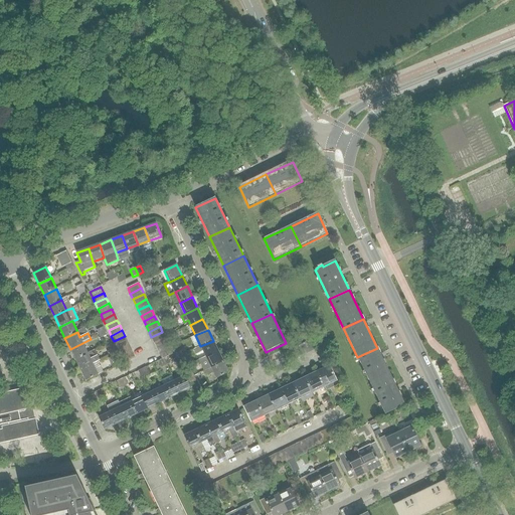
[(154,343),(165,338),(162,332),(151,337),(154,343)]
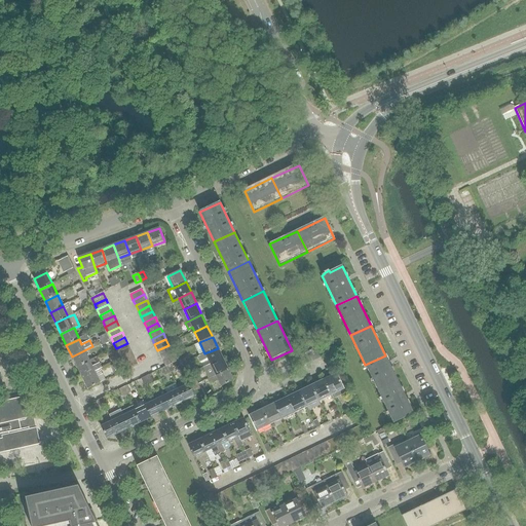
[(118,354),(129,348),(127,343),(116,348),(118,354)]
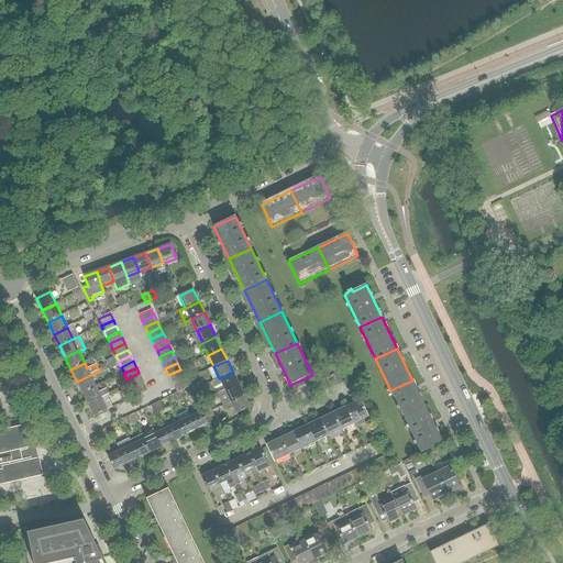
[(168,375),(172,381),(183,375),(180,370),(168,375)]
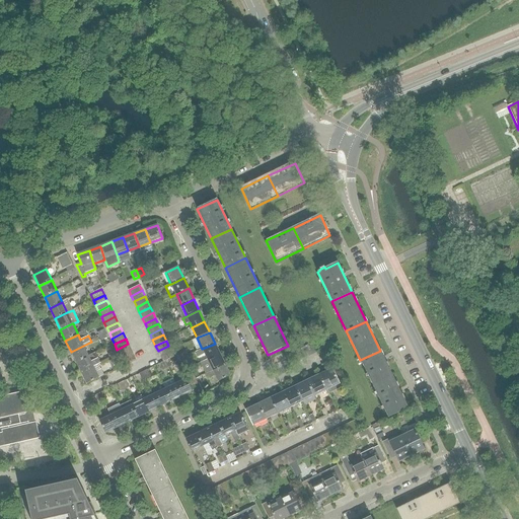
[(120,355),(131,350),(128,344),(117,350),(120,355)]
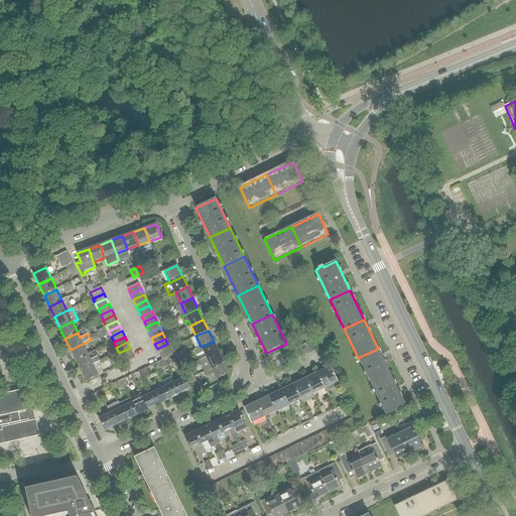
[(214,342),(201,347),(195,350),(197,356),(204,353),(206,358),(219,352),(214,342)]
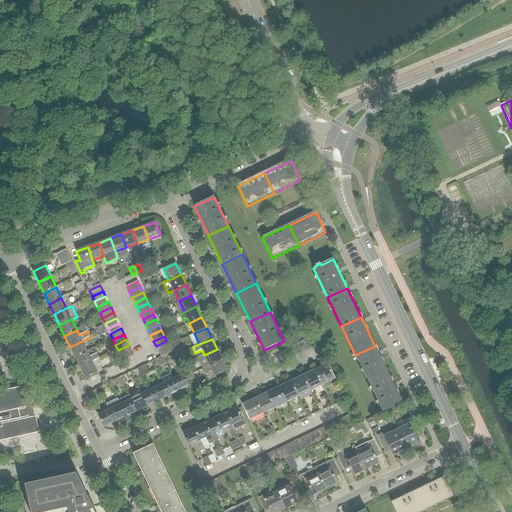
[(75,358),(87,352),(82,341),(70,347),(75,358)]
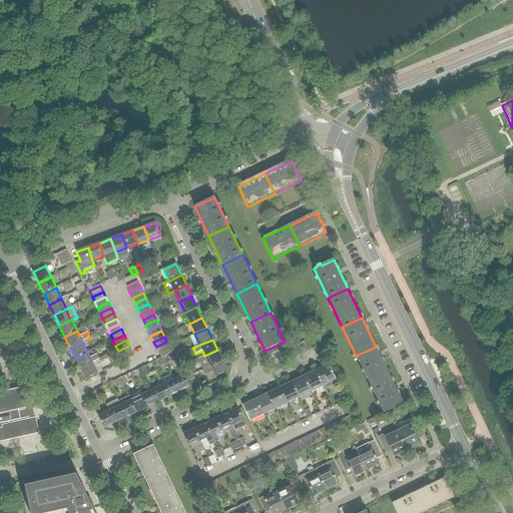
[(158,353),(169,348),(166,342),(156,347),(158,353)]
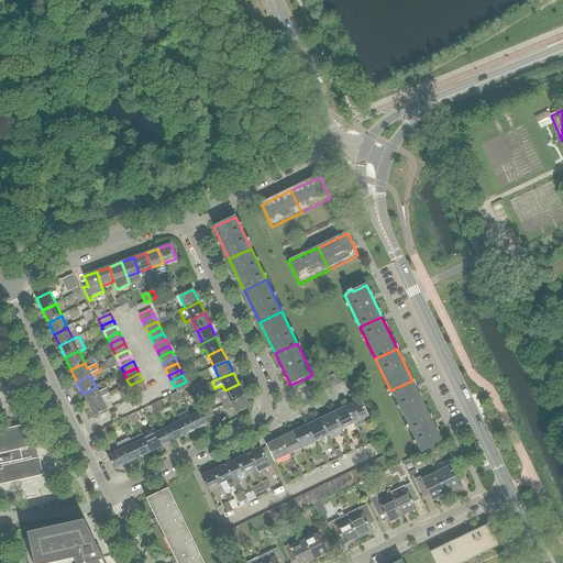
[(133,392),(145,385),(142,379),(130,385),(133,392)]
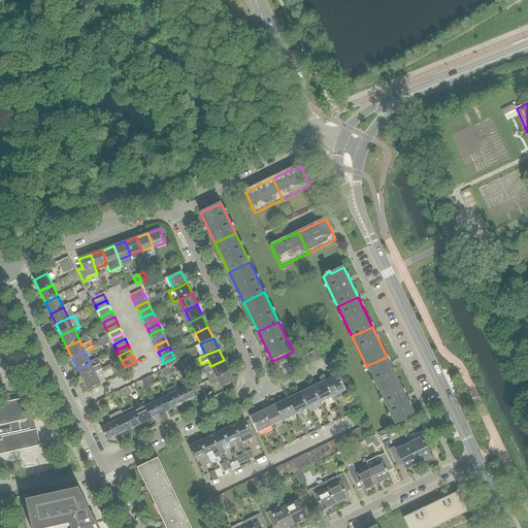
[(401,386),(387,357),(366,366),(382,396),(401,386)]
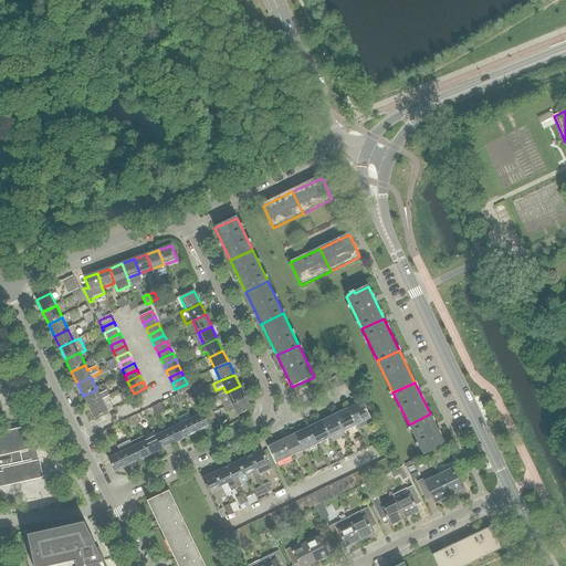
[(178,395),(180,394),(185,391),(190,389),(187,384),(175,389),(178,395)]
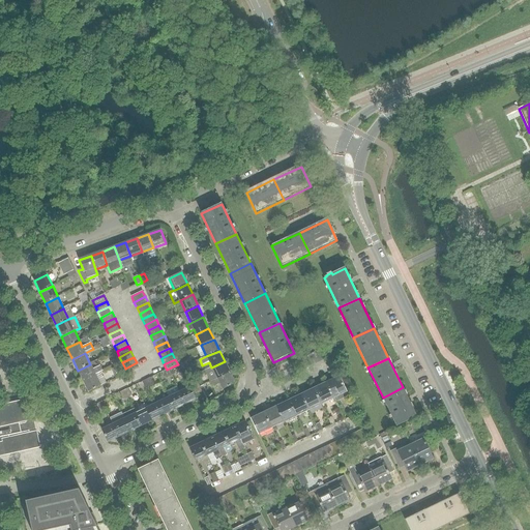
[(78,371),(83,381),(95,375),(104,371),(98,360),(90,364),(78,371)]
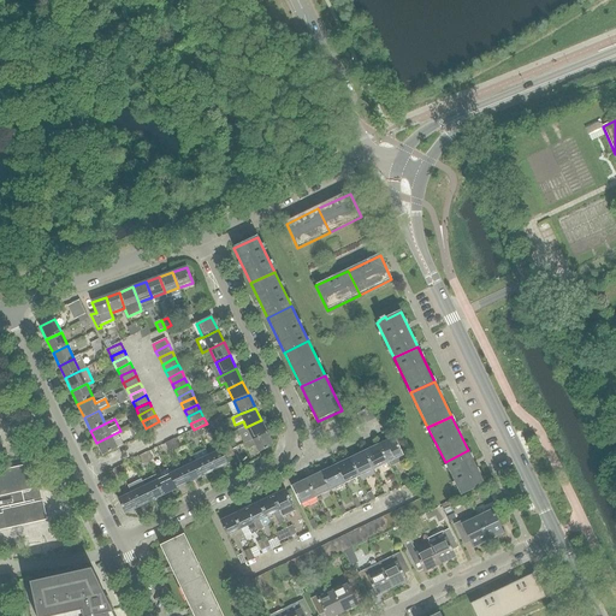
[(246,427),(253,440),(267,433),(261,420),(246,427)]
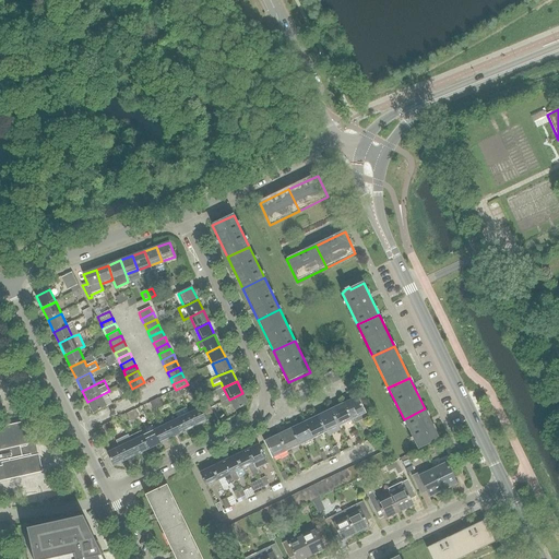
[(132,389),(134,394),(146,389),(144,382),(132,389)]
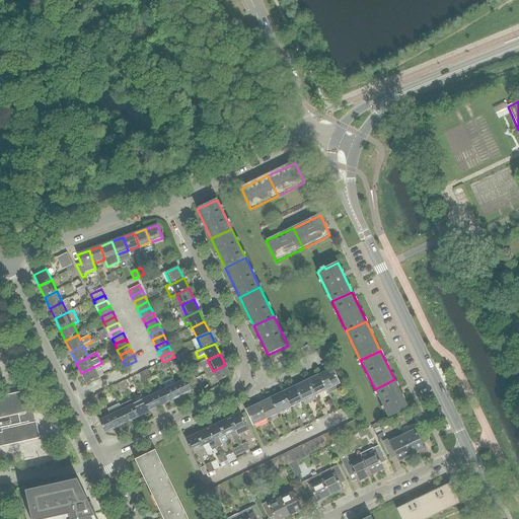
[(230,376),(225,365),(213,371),(206,374),(209,380),(215,376),(218,382),(230,376)]
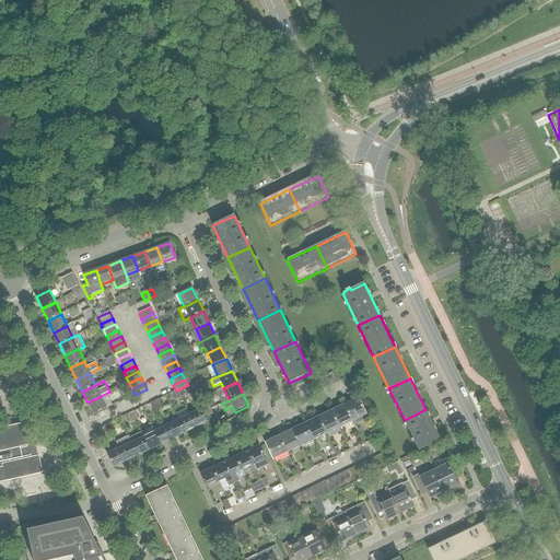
[(107,408),(101,396),(88,403),(93,415),(107,408)]
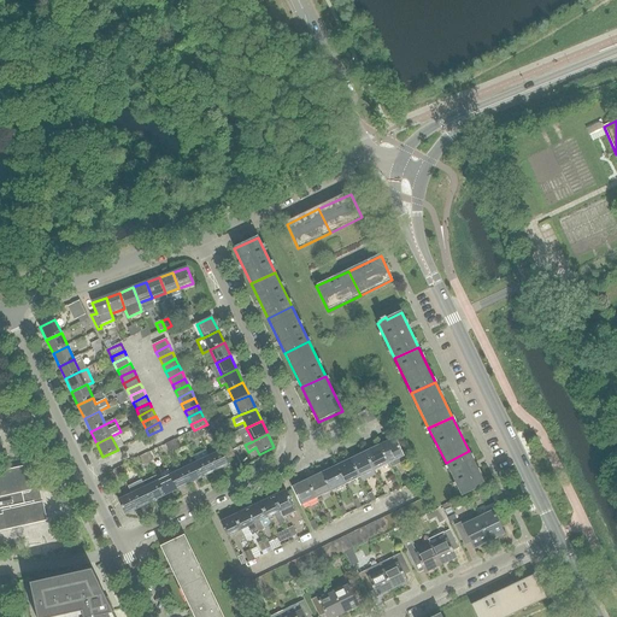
[(395,439),(380,446),(388,464),(404,457),(395,439)]
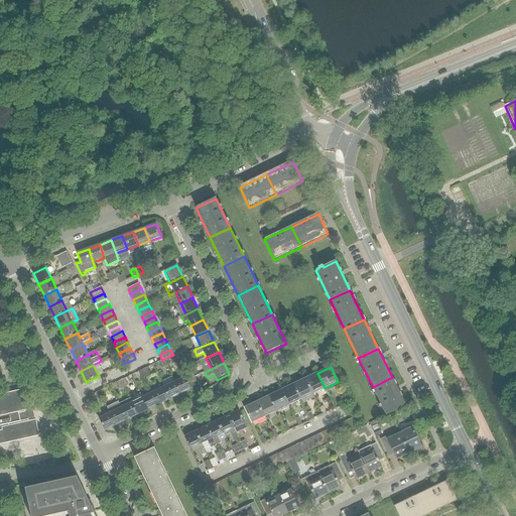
[(192,373),(185,376),(175,381),(181,394),(191,389),(189,385),(197,381),(192,373)]
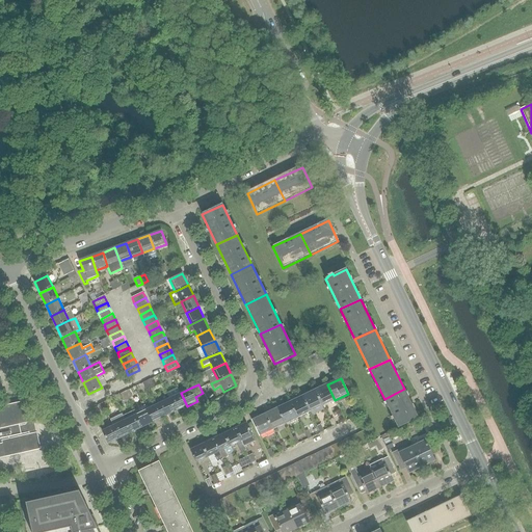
[(315,391),(322,406),(335,400),(327,384),(315,391)]
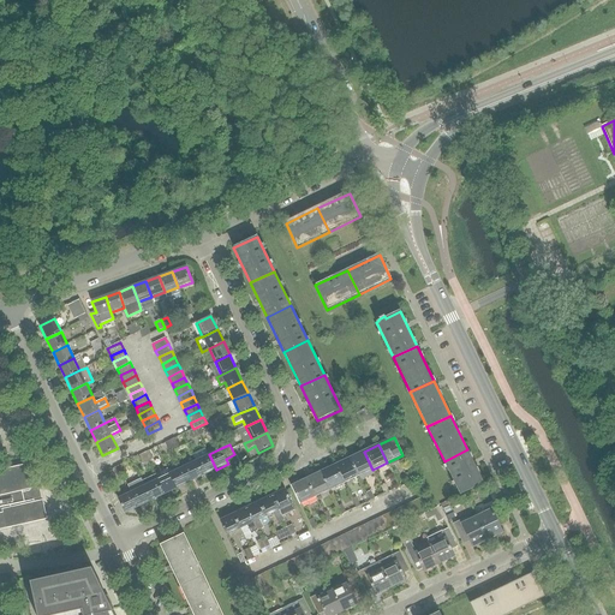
[(484,484),(467,449),(445,461),(461,495),(484,484)]
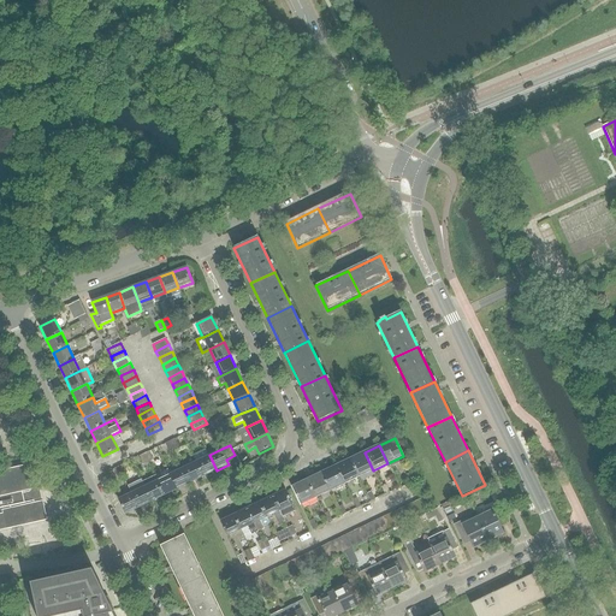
[(350,460),(359,478),(373,471),(365,452),(350,460)]
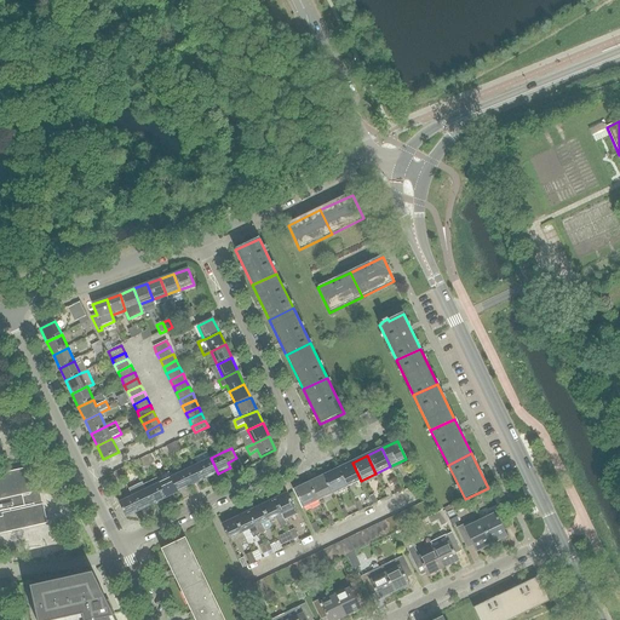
[(211,458),(196,465),(205,480),(218,474),(211,458)]
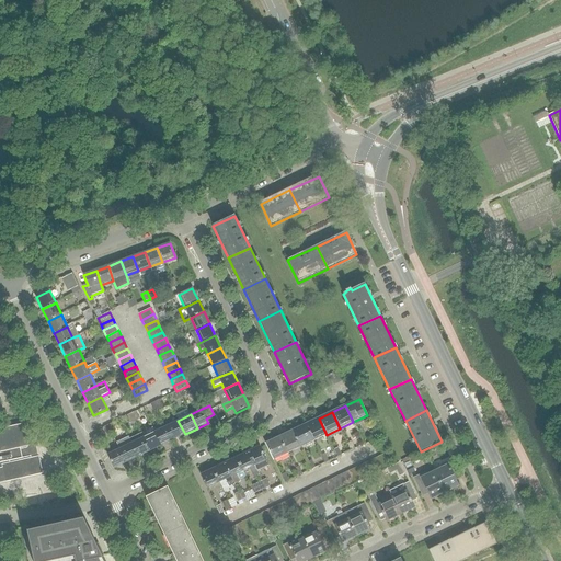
[(319,419),(306,425),(313,441),(327,435),(319,419)]
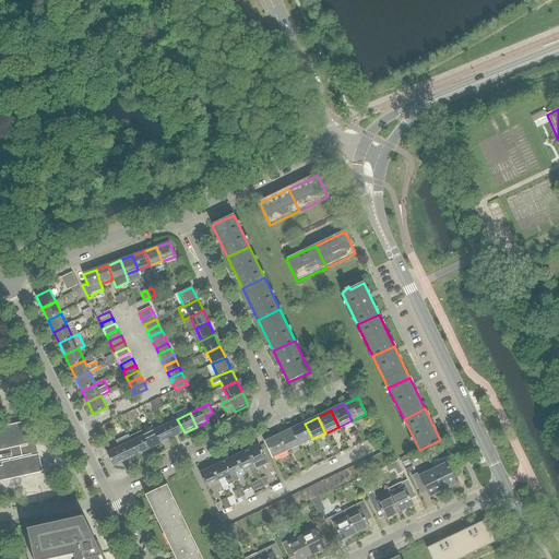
[(185,432),(177,419),(166,425),(173,438),(185,432)]
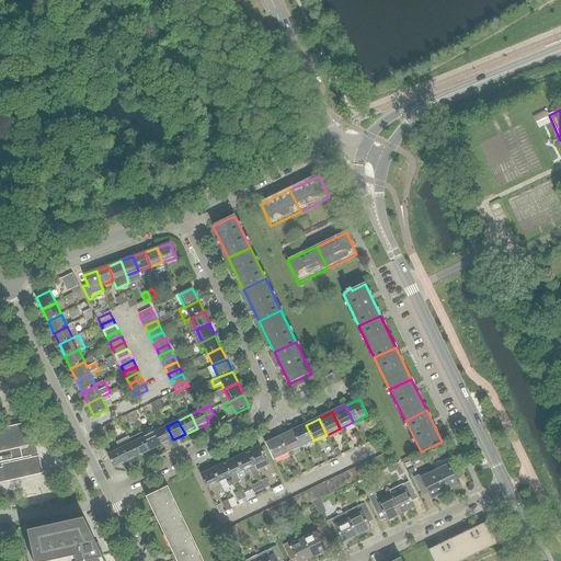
[(0,482),(43,473),(38,457),(32,426),(25,427),(24,424),(0,430),(0,482)]
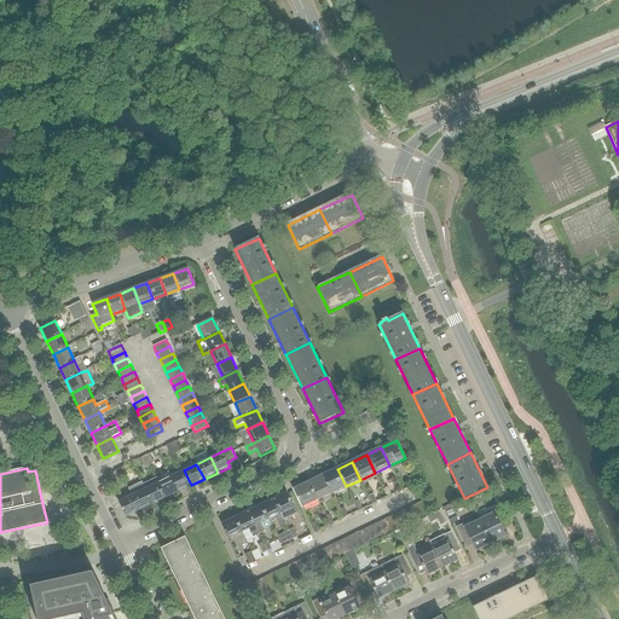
[(337,469),(323,476),(331,493),(346,486),(337,469)]
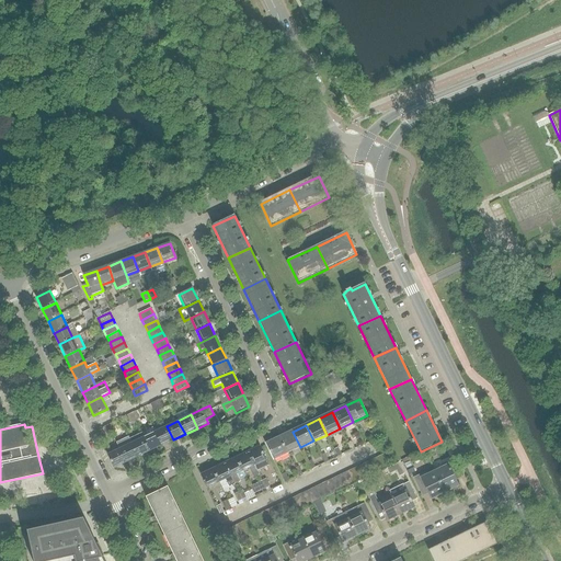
[(161,446),(173,439),(167,426),(155,432),(161,446)]
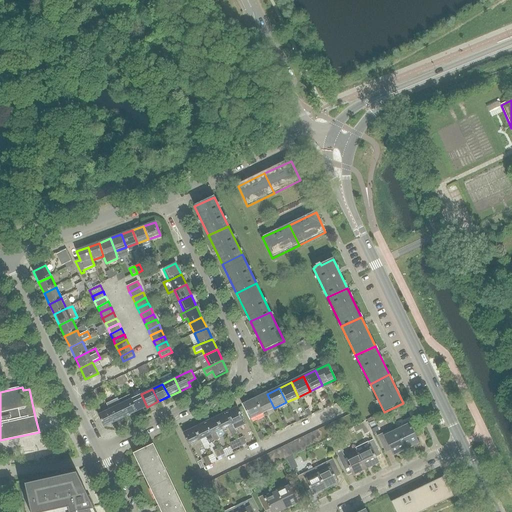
[(141,394),(131,400),(137,412),(147,407),(141,394)]
